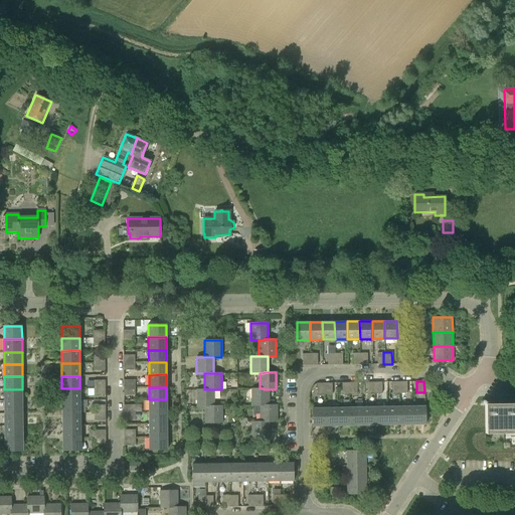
[(79,388),(61,388),(62,400),(79,400),(79,388)]
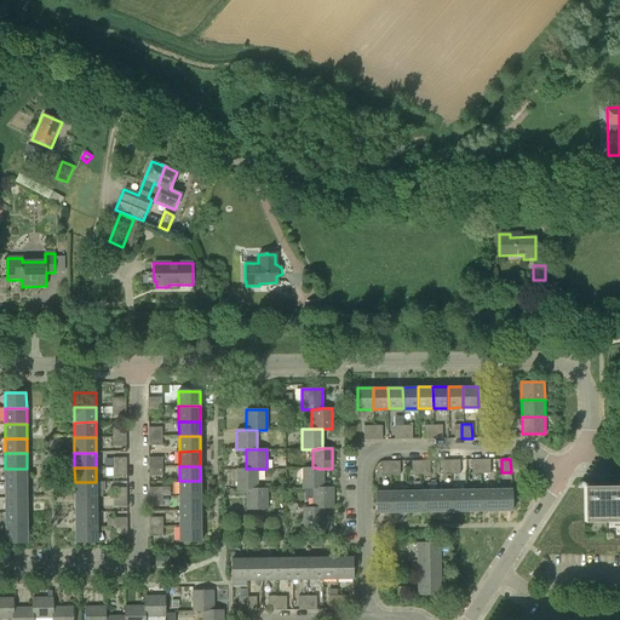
[(317,488),(323,488),(323,469),(317,469),(317,468),(313,468),(303,469),(303,489),(313,489),(317,489),(317,488)]
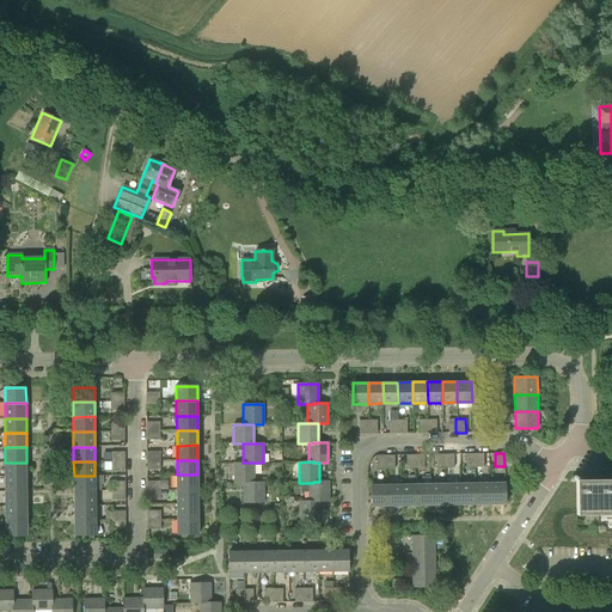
[(6,477),(26,477),(26,463),(5,463),(6,477)]
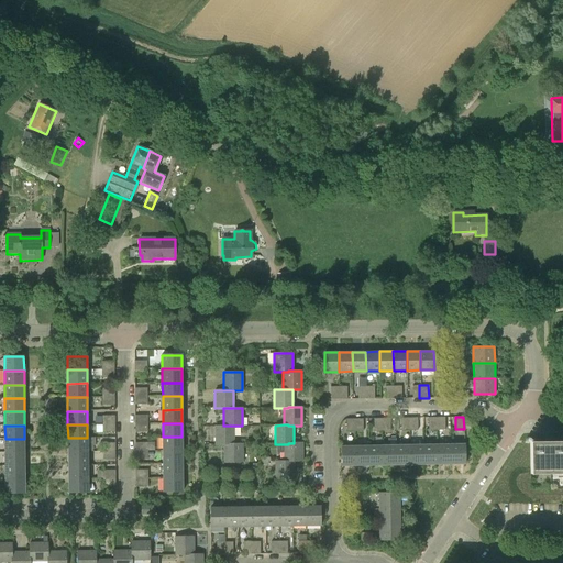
[(229,443),(233,443),(233,426),(229,426),(223,426),(214,426),(214,444),(223,444),(229,444),(229,443)]
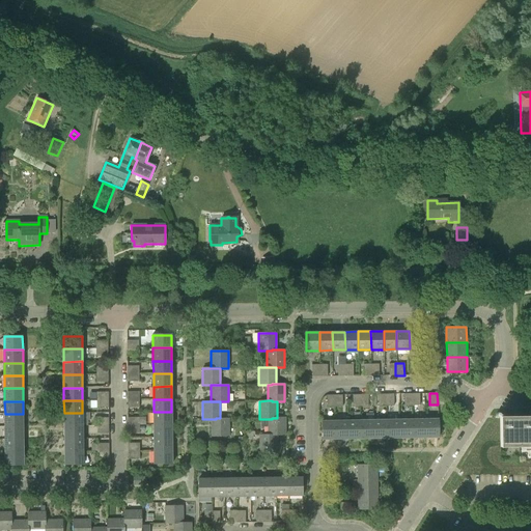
[(154,425),(171,425),(171,412),(154,412),(154,425)]
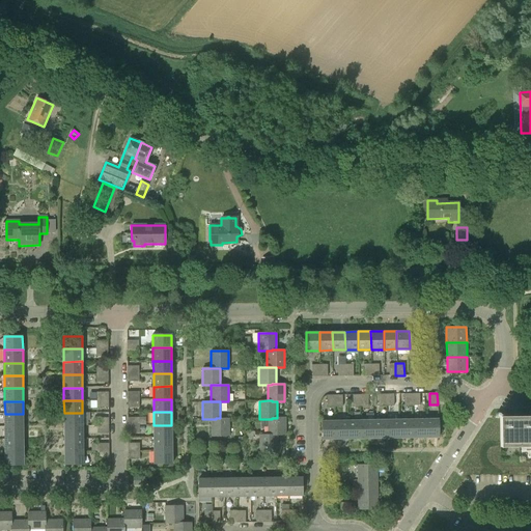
[(82,413),(64,413),(64,426),(82,426),(82,413)]
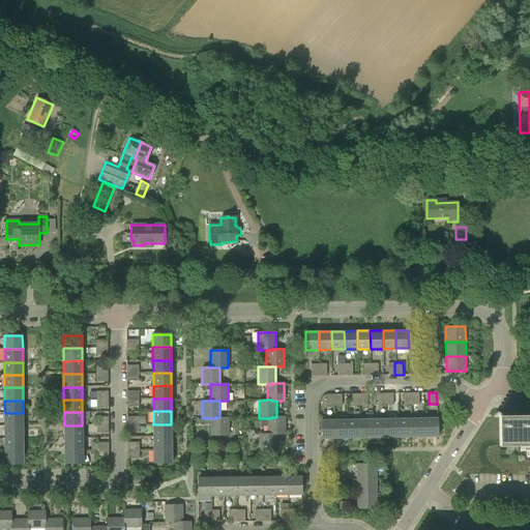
[(5,425),(23,425),(23,413),(5,413),(5,425)]
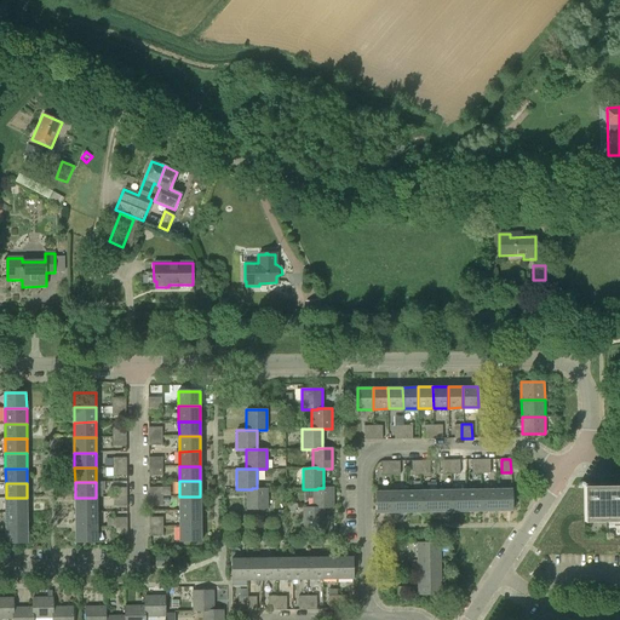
[(619,486),(584,487),(584,522),(619,521),(619,486)]
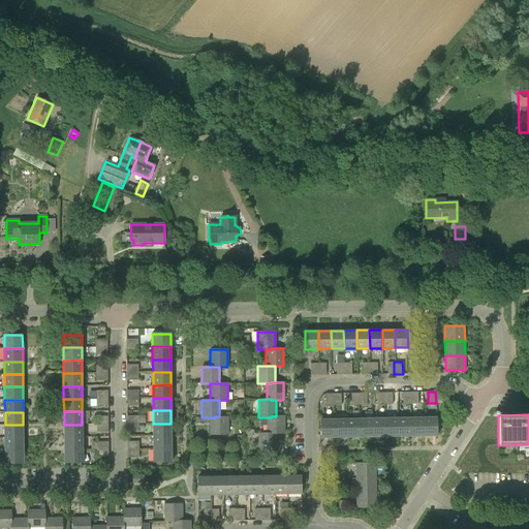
[(271,417),(267,417),(267,433),(271,433),(276,433),(284,433),(284,415),(276,416),(271,416),(271,417)]
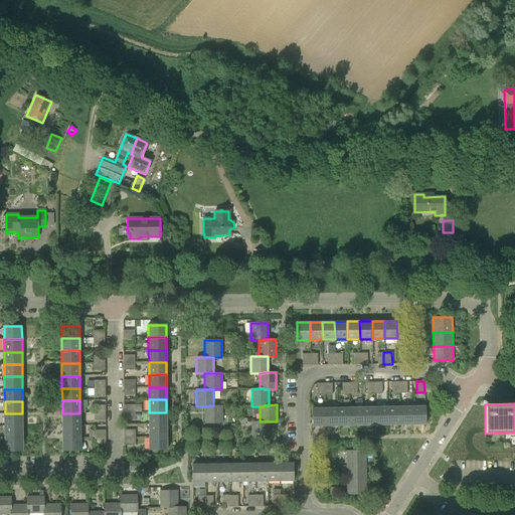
[(221,405),(213,405),(209,405),(209,406),(204,406),(204,422),(221,422),(221,405)]
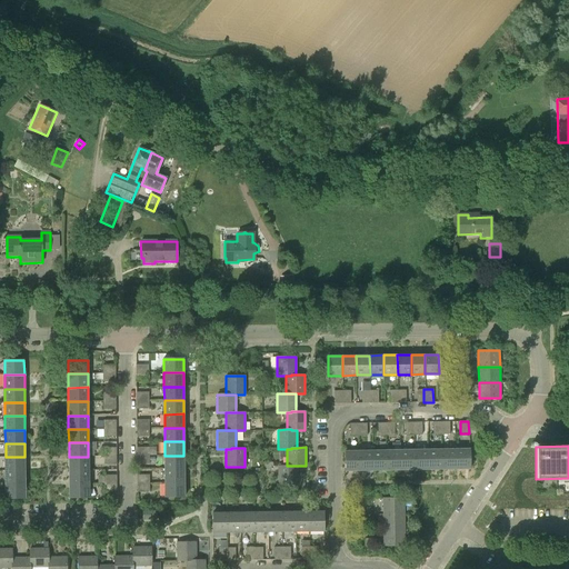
[(413,450),(415,469),(428,469),(428,449),(413,450)]
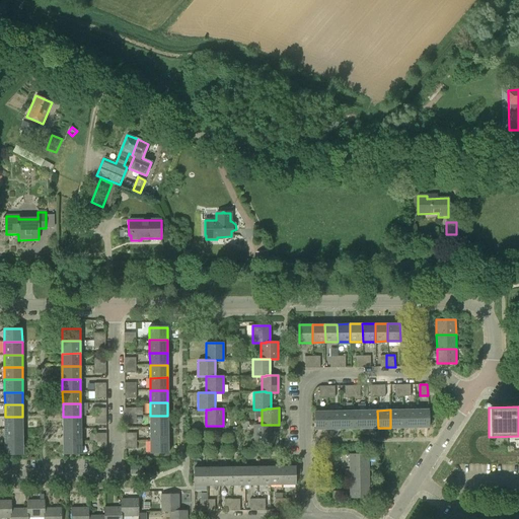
[(390,410),(390,428),(402,428),(402,410),(390,410)]
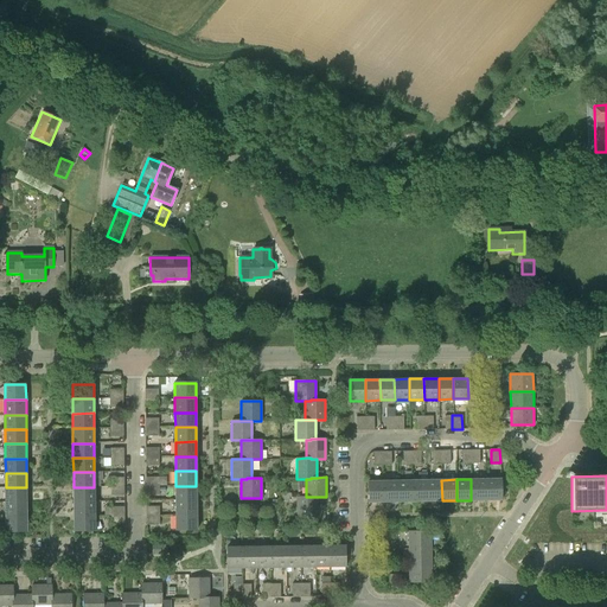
[(471,479),(471,500),(486,500),(485,479),(471,479)]
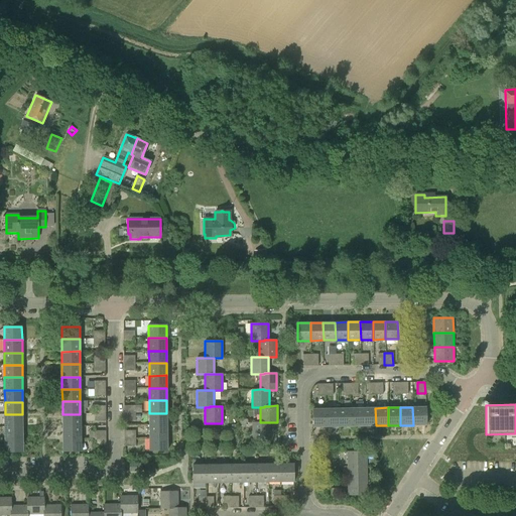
[(425,407),(412,407),(413,425),(425,425),(425,407)]
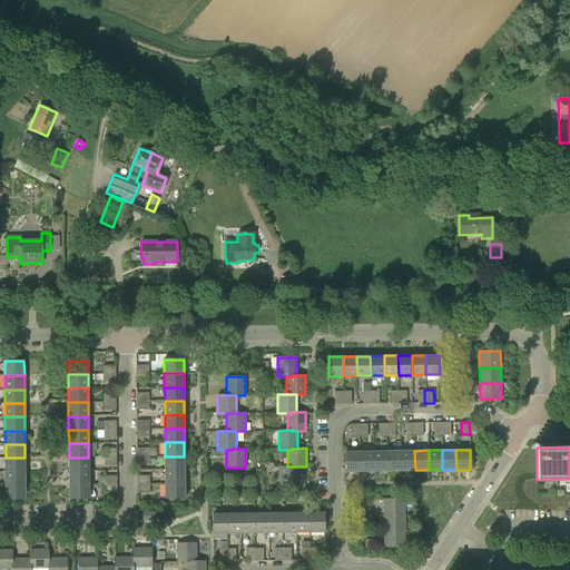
[(360,452),(360,471),(374,471),(373,451),(360,452)]
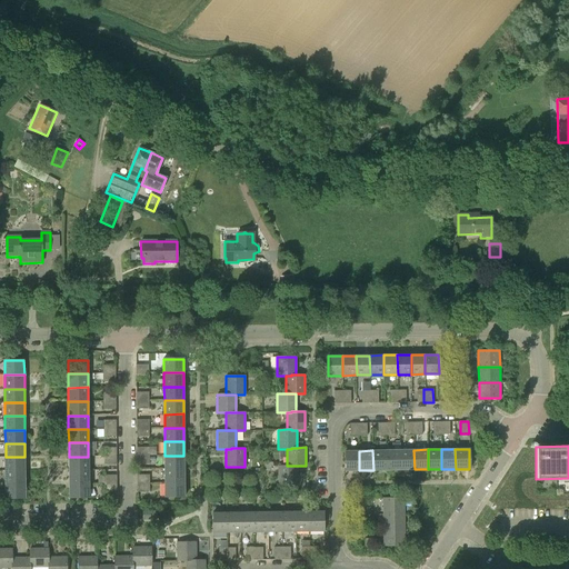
[(372,450),(373,470),(387,470),(387,450),(372,450)]
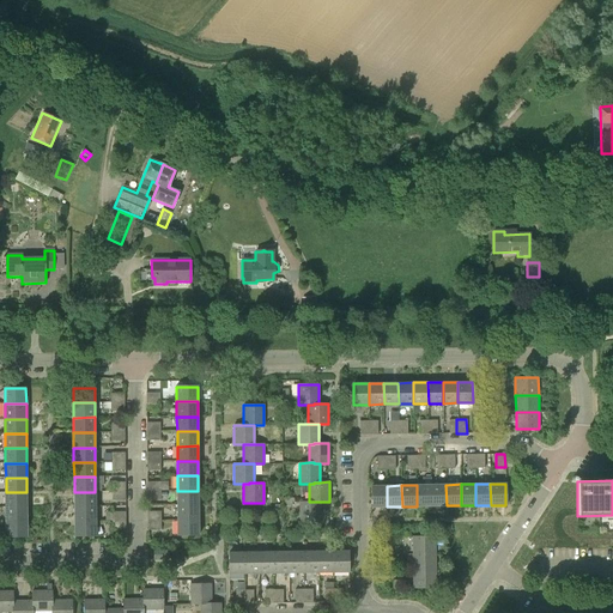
[(417,485),(417,507),(431,507),(431,485),(417,485)]
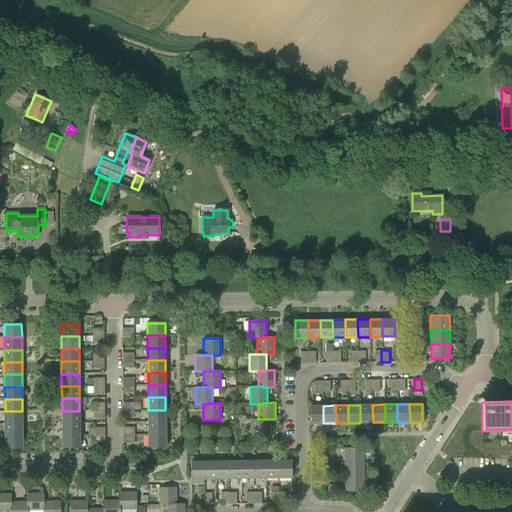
[(360,405),(360,423),(373,422),(372,405),(360,405)]
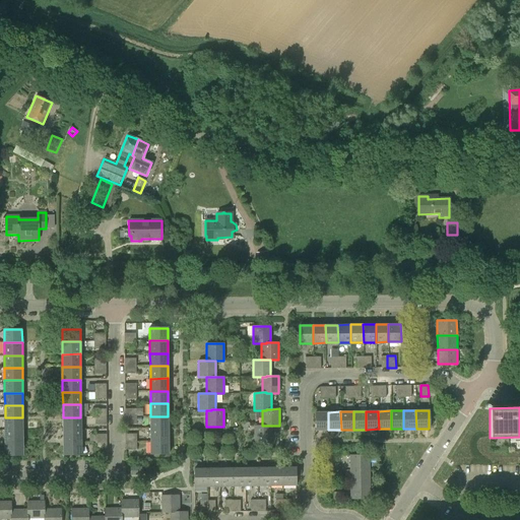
[(315,431),(328,430),(328,412),(315,412),(315,431)]
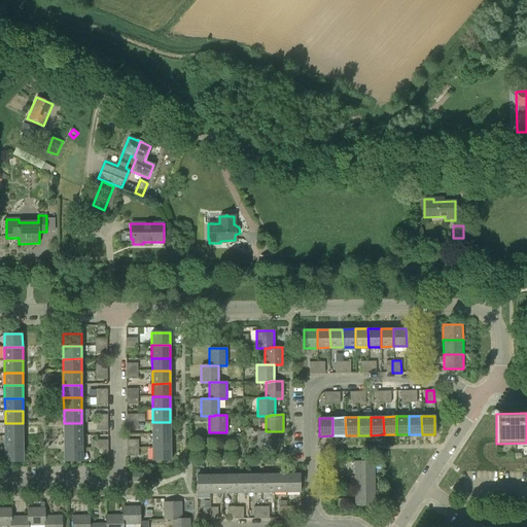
[(152,434),(171,434),(170,422),(152,422),(152,434)]
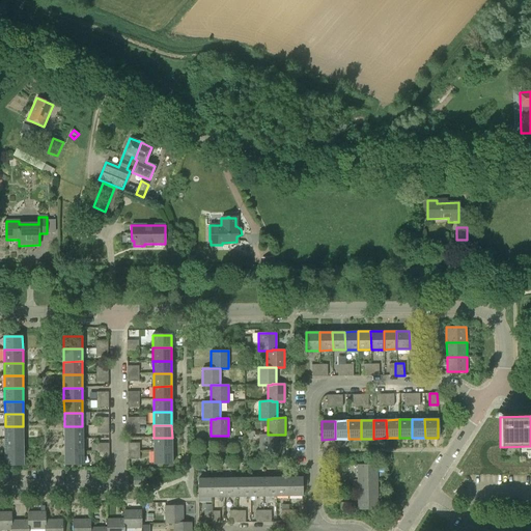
[(5,440),(23,439),(23,426),(5,426),(5,440)]
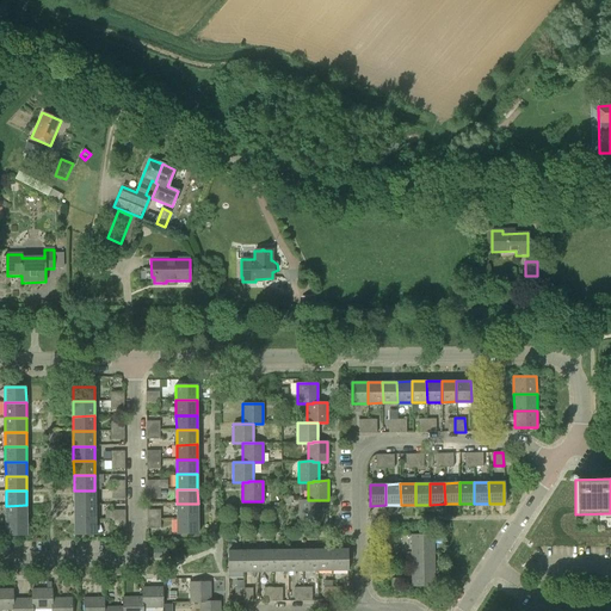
[(94,491),(74,491),(74,505),(96,505),(94,491)]
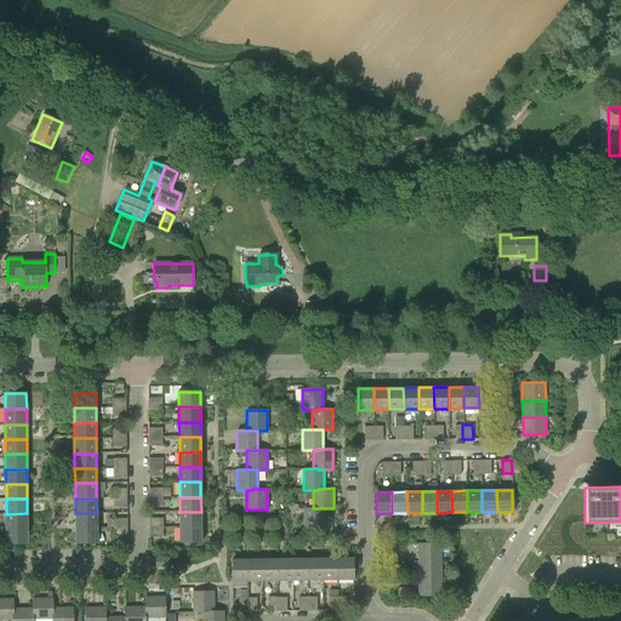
[(303,529),(324,529),(324,508),(318,508),(313,508),(303,508),(303,529)]
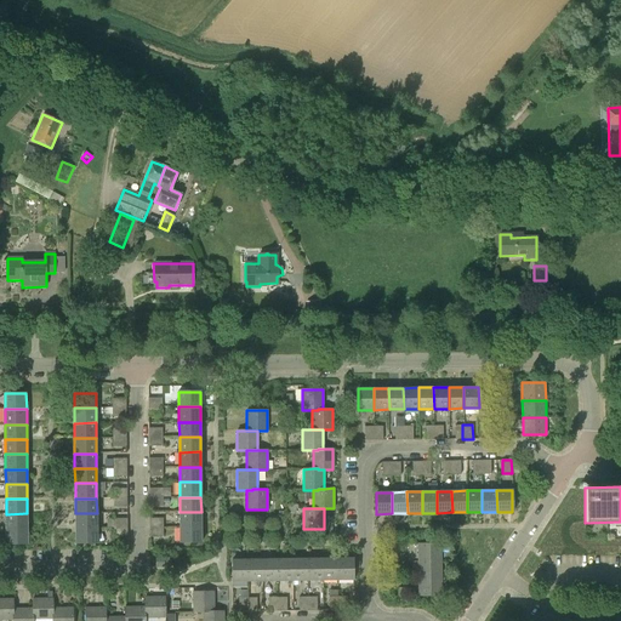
[(180,528),(201,528),(201,512),(180,512),(180,528)]
